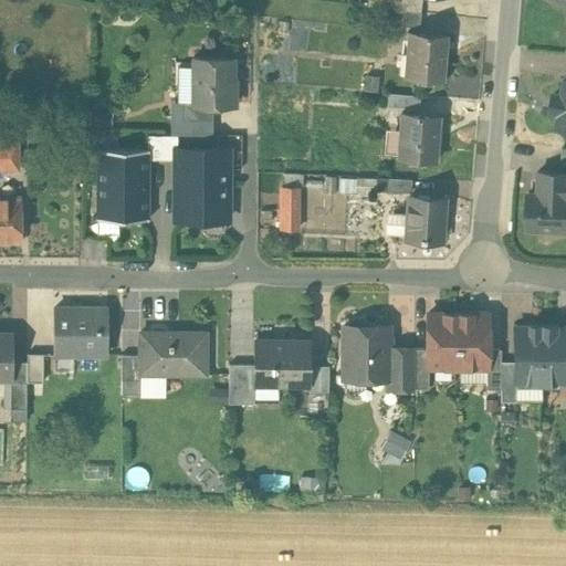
[(421,0),(386,0),(385,8),(390,9),(420,12),(421,0)]
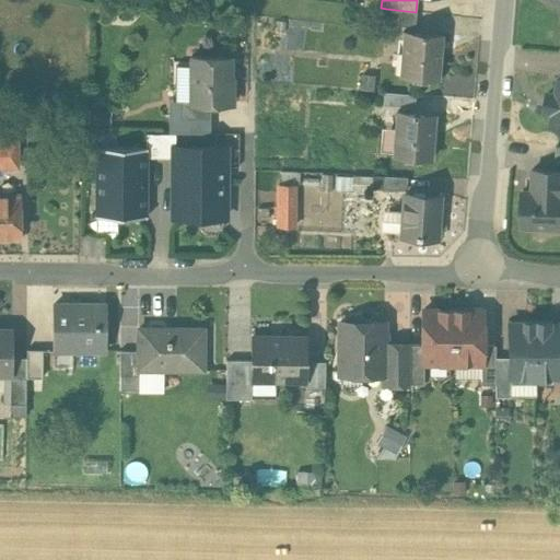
[(416,12),(386,9),(384,23),(415,27),(416,12)]
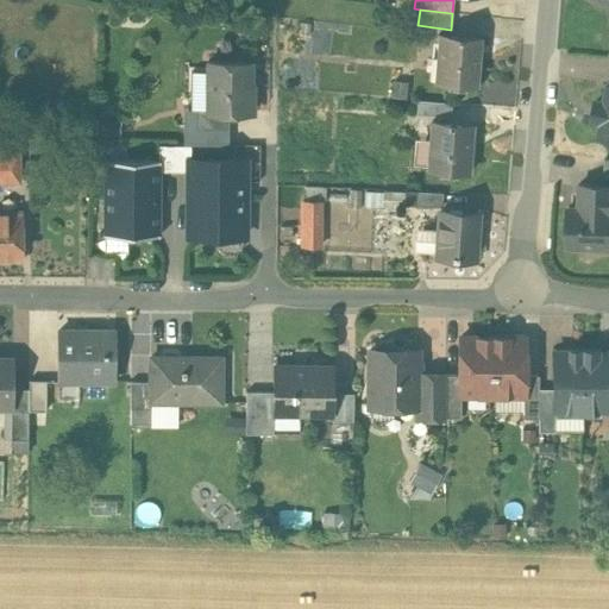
[(482,37),(439,33),(434,82),(477,86),(482,37)]
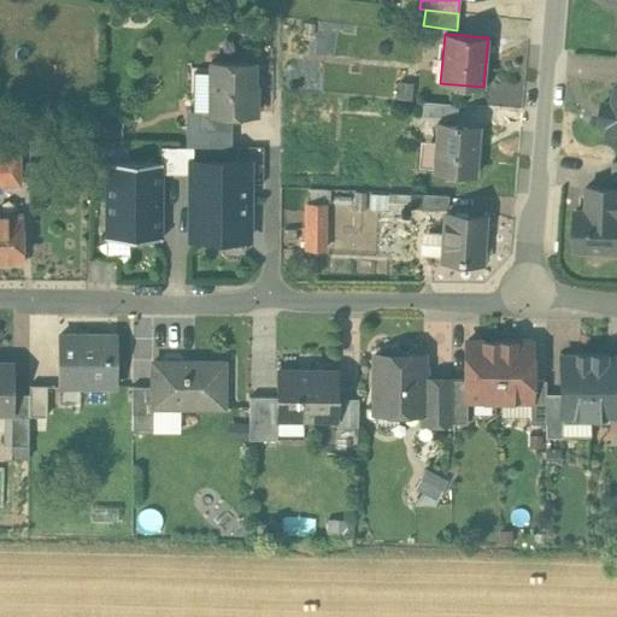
[(254,63),(211,62),(210,110),(210,115),(231,115),(253,115),(254,63)]
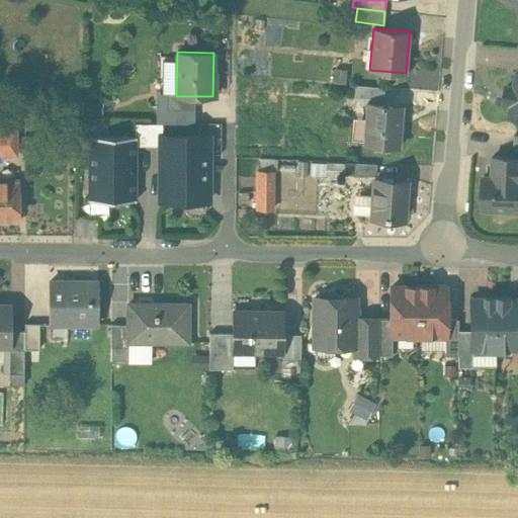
[(383,87),(355,85),(354,97),(382,99),(383,87)]
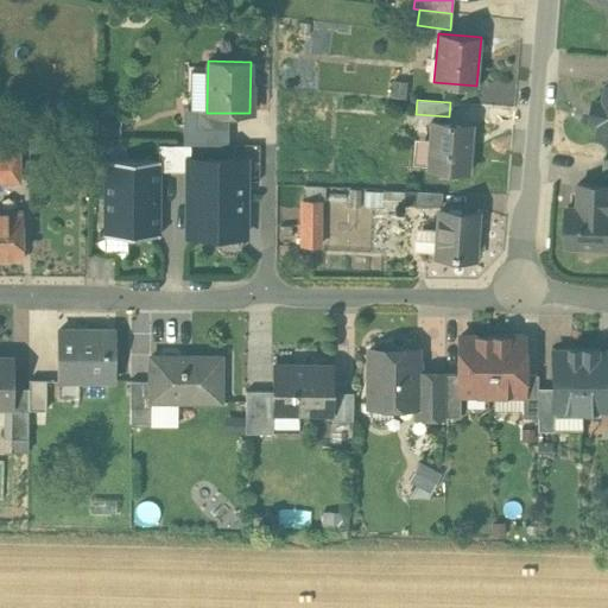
[(228,113),(207,113),(207,108),(195,108),(195,128),(228,128),(228,113)]
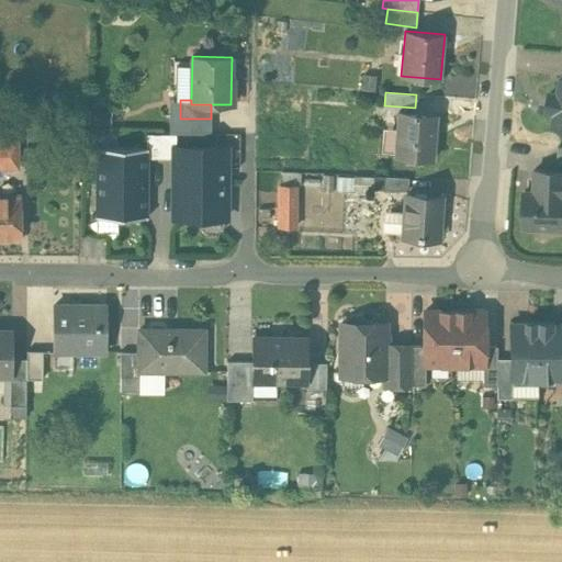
[(435,114),(400,111),(395,156),(431,159),(435,114)]
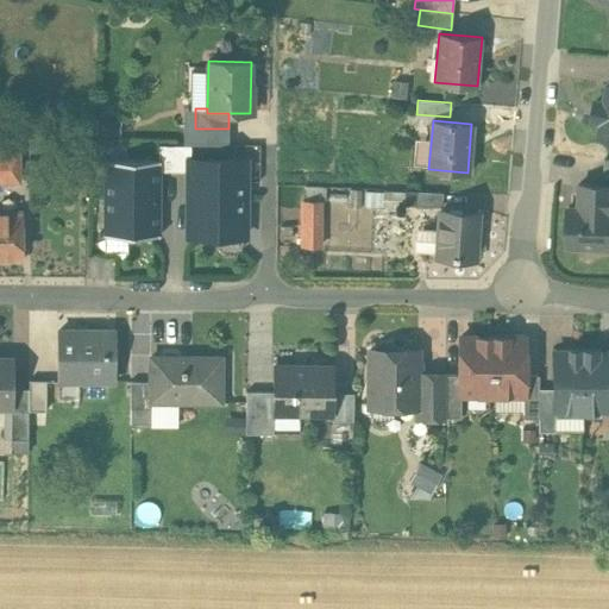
[(19,152),(0,152),(0,181),(19,181),(19,152)]
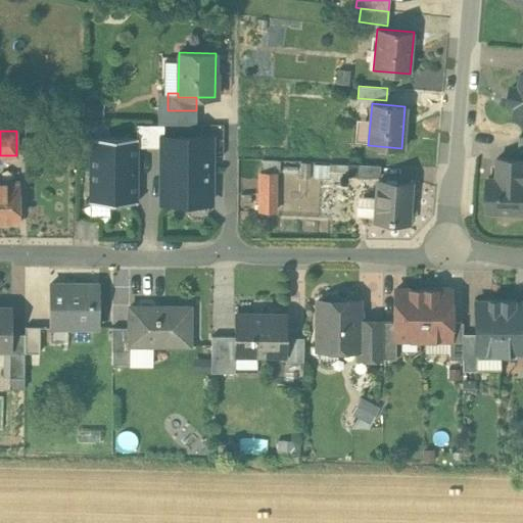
[(138,137),(89,136),(89,201),(137,202),(138,137)]
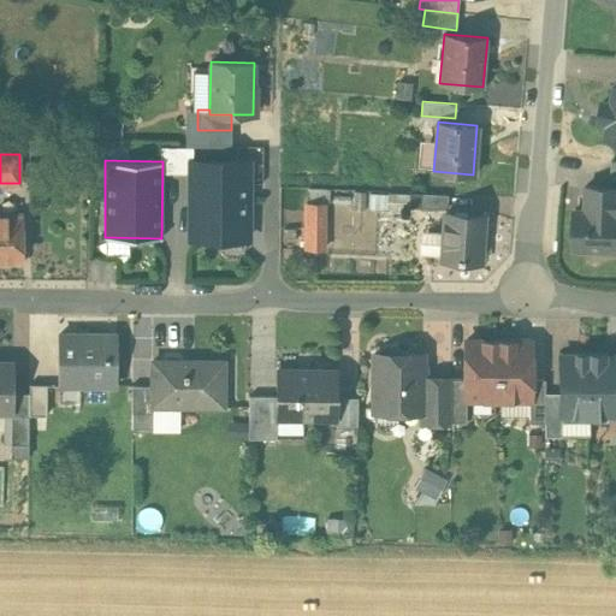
[(248,161),(191,161),(190,238),(248,238),(248,161)]
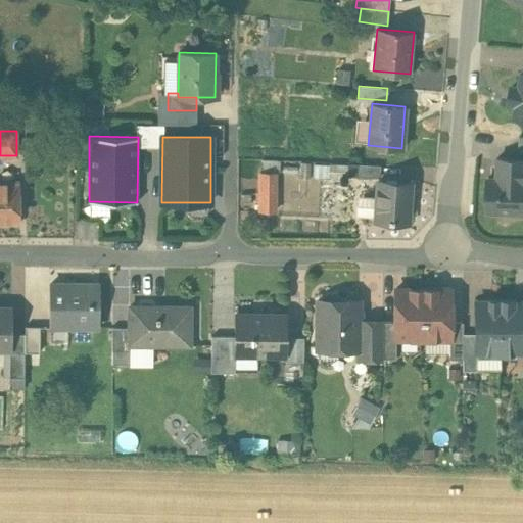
[(522,159),(496,159),(495,179),(489,178),(487,212),(522,214),(522,159)]
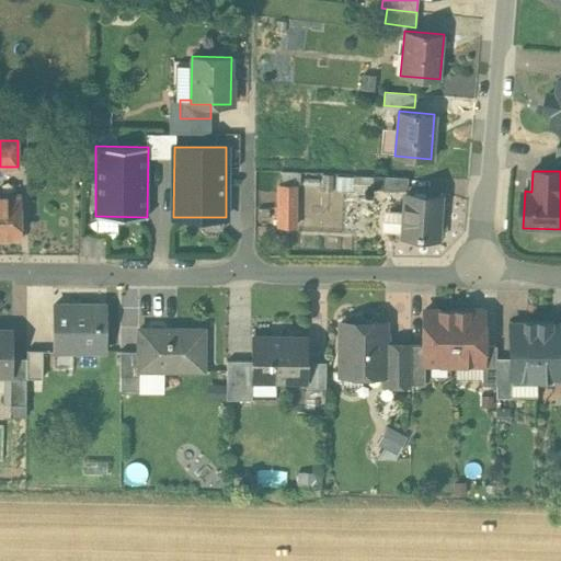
[(409,178),(374,175),(373,189),(408,191),(409,178)]
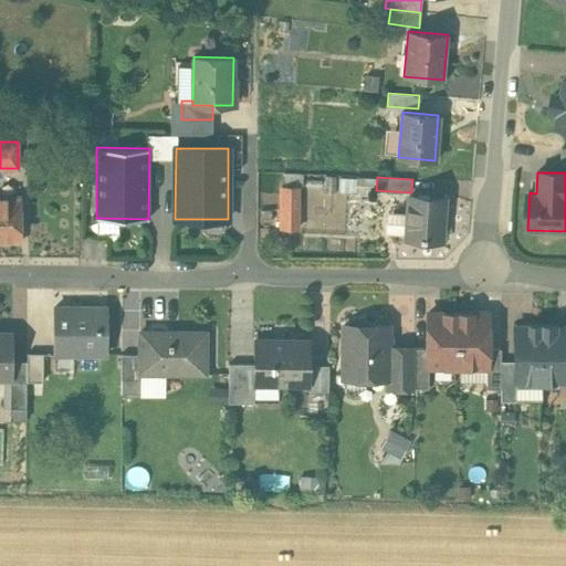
[(297,187),(282,187),(281,229),(296,229),(297,187)]
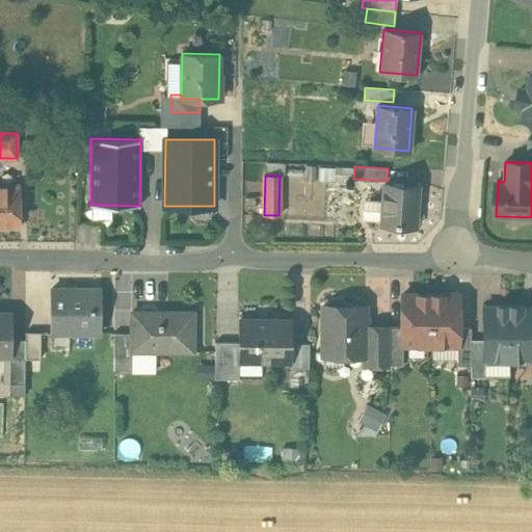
[(418,187),(384,185),(381,222),(399,223),(399,222),(416,224),(418,187)]
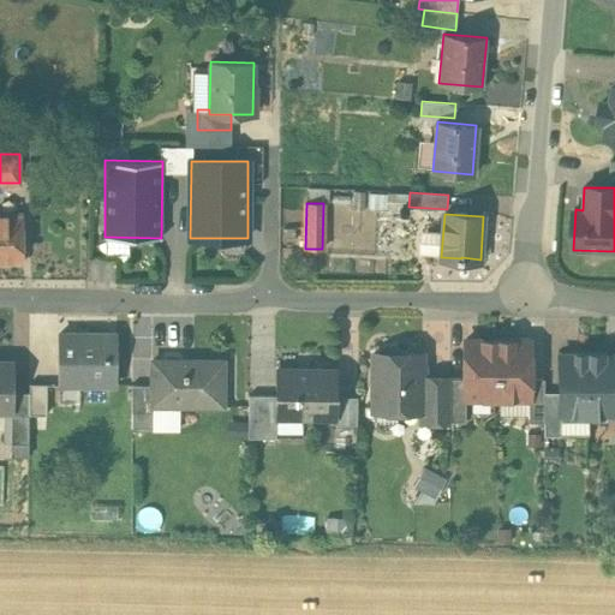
[(21,215),(0,215),(0,261),(22,261),(21,215)]
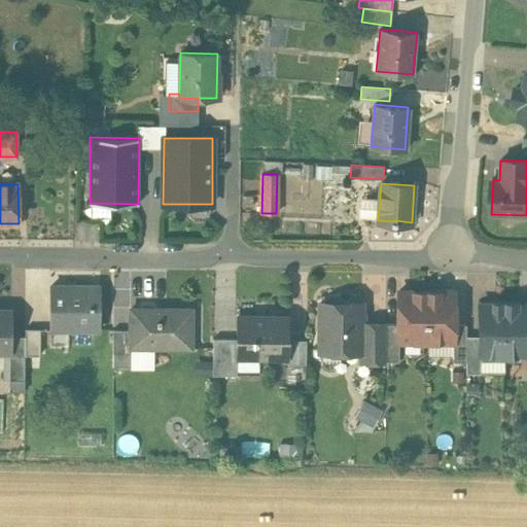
[(100,287),(50,286),(49,329),(99,329),(100,287)]
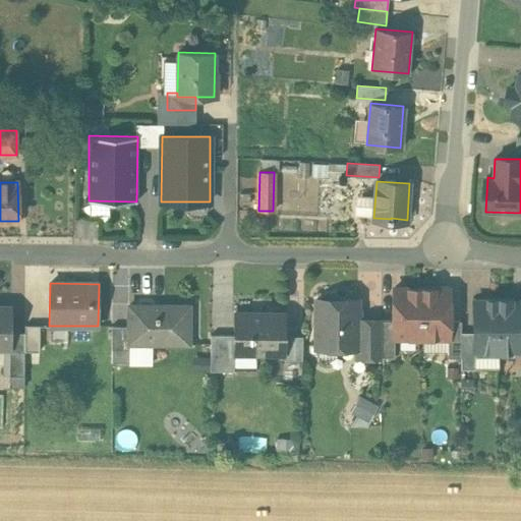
[(421,288),(394,288),(394,321),(394,337),(395,337),(421,337),(421,288)]
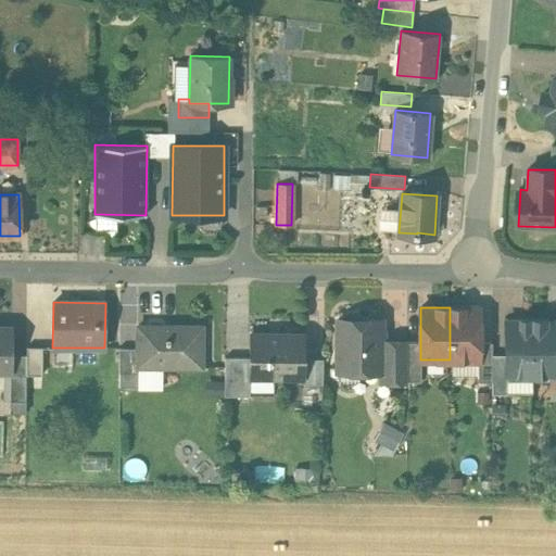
[(479,307),(450,307),(450,359),(478,361),(479,359),(479,342),(479,307)]
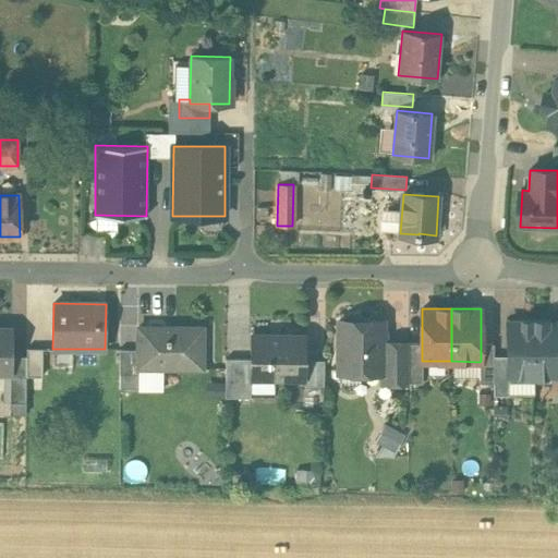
[(363,320),(358,315),(348,315),(342,320),(339,320),(339,372),(381,372),(383,372),(383,342),(383,320),(363,320)]
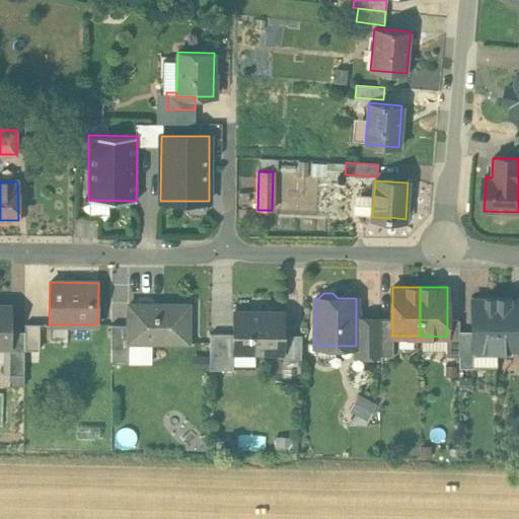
[(486,300),(471,299),(471,330),(471,348),(474,348),(482,348),(487,354),(499,354),(499,297),(498,297),(498,298),(487,298),(487,297),(486,297),(486,300)]
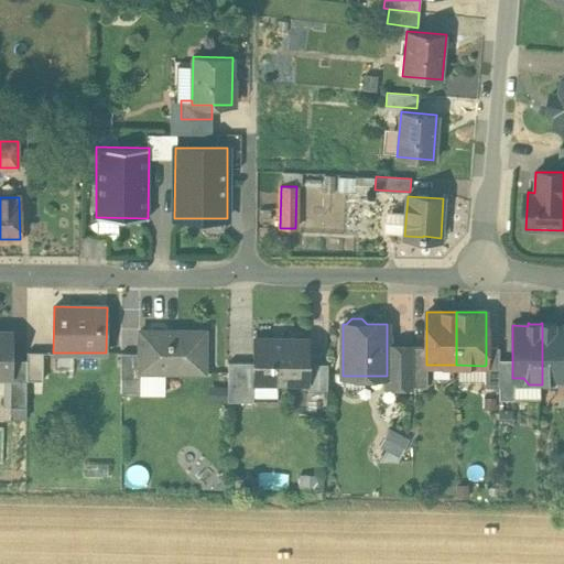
[(563,325),(556,326),(556,323),(555,323),(555,324),(543,324),(543,323),(542,323),(542,384),(554,384),(560,379),(563,378),(563,325)]
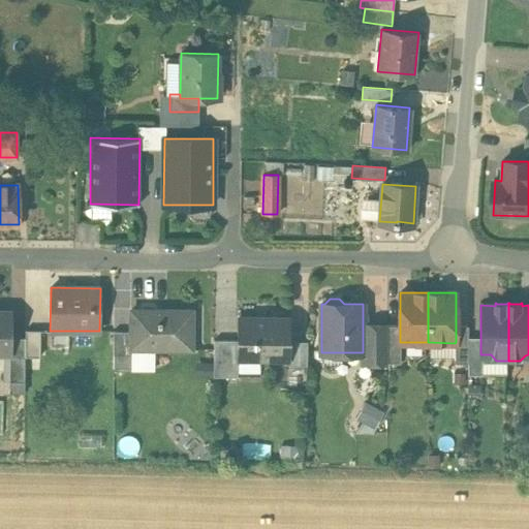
[(192,310),(130,310),(130,331),(130,345),(132,345),(148,345),(148,349),(191,349),(192,310)]
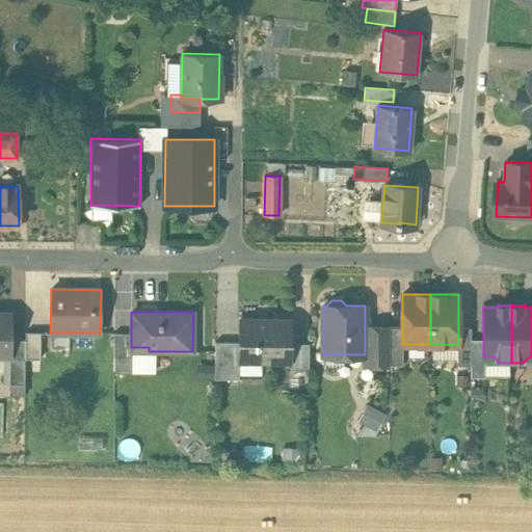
[(11,314),(0,313),(0,353),(10,354),(10,339),(11,314)]
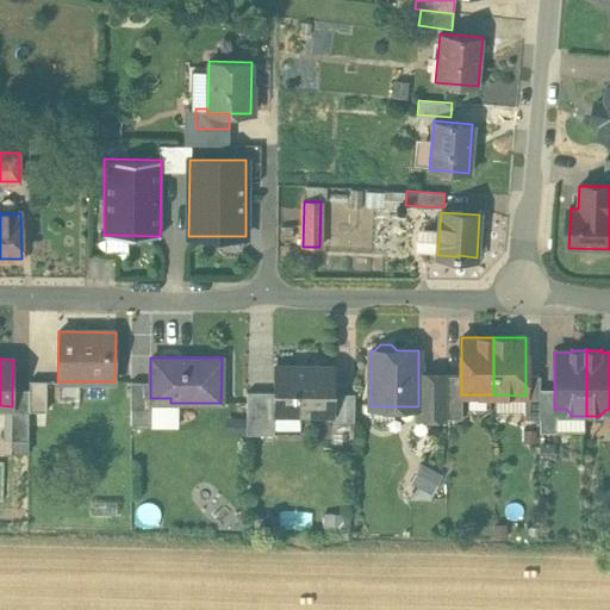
[(334,367),(274,367),(273,392),(273,412),(331,414),(332,414),(334,393),(334,367)]
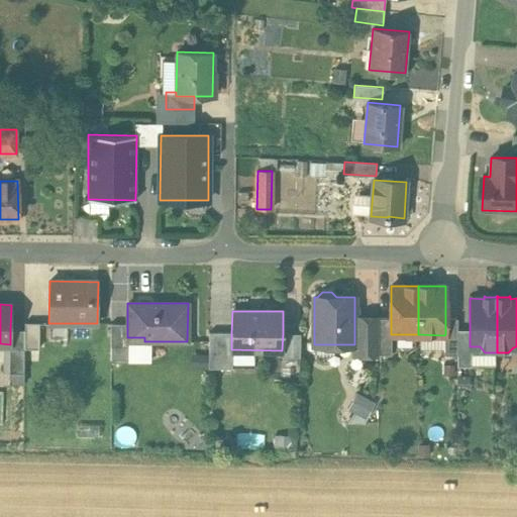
[(379,317),(354,317),(354,344),(353,344),(352,353),(379,353),(379,317)]
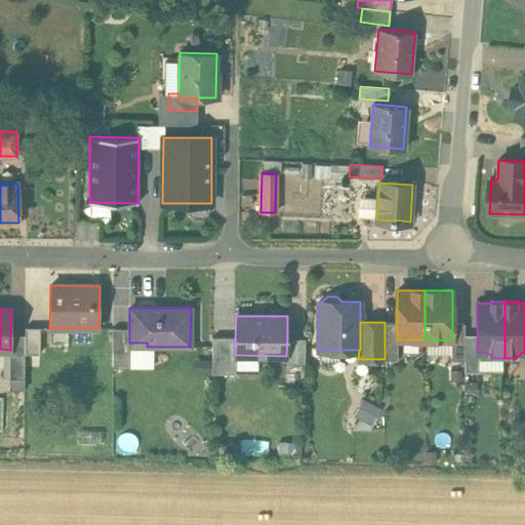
[(397,323),(385,322),(385,359),(397,360),(398,339),(397,339),(397,323)]
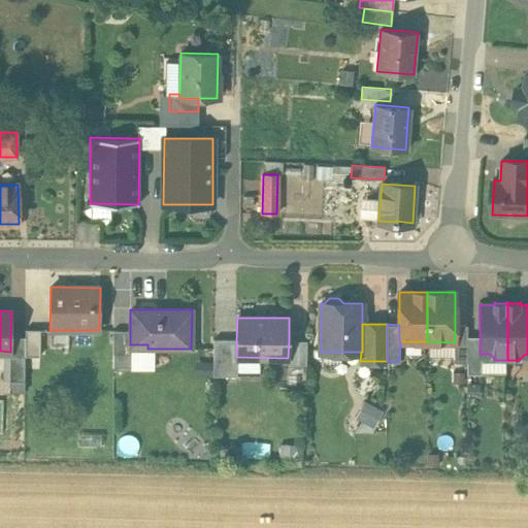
[(467,336),(467,325),(455,325),(455,341),(454,342),(454,362),(467,362),(467,336)]
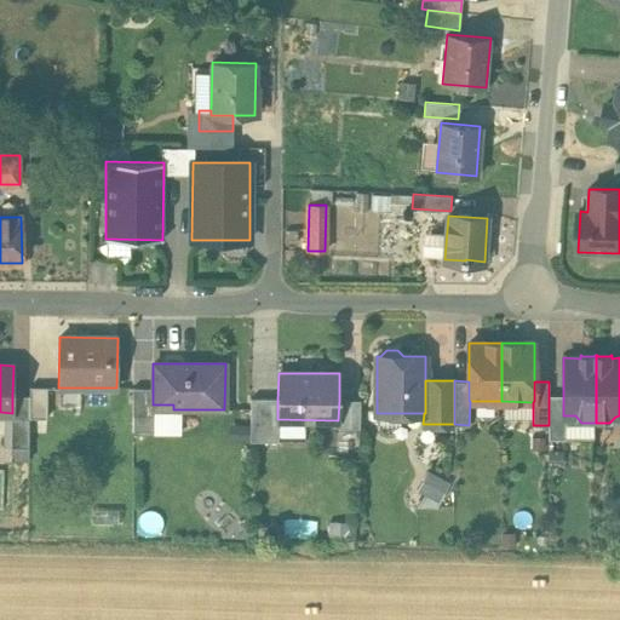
[(47,386),(29,386),(29,395),(29,418),(46,418),(47,386)]
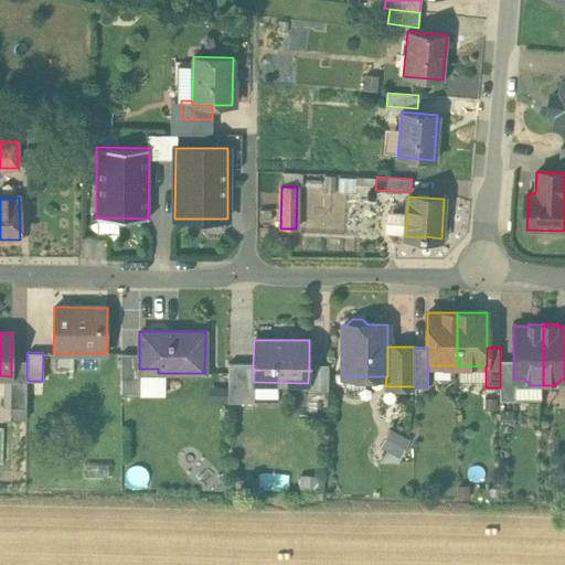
[(139,353),(120,353),(121,393),(140,393),(141,369),(139,369),(139,353)]
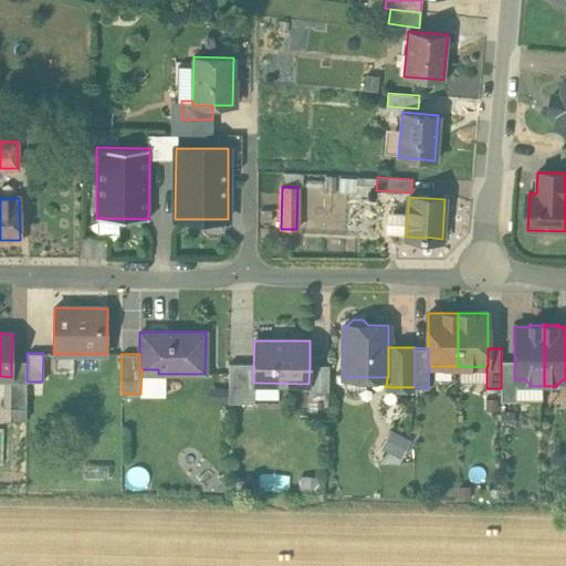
[(27,360),(11,360),(11,377),(10,408),(27,408),(27,381),(27,360)]
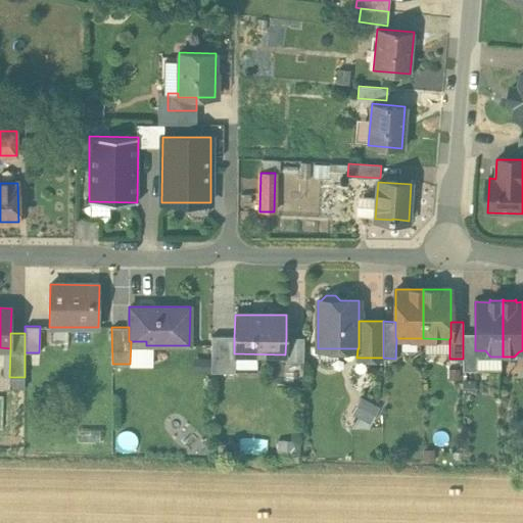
[(475,333),(463,333),(463,359),(463,370),(477,370),(478,350),(475,350),(475,333)]
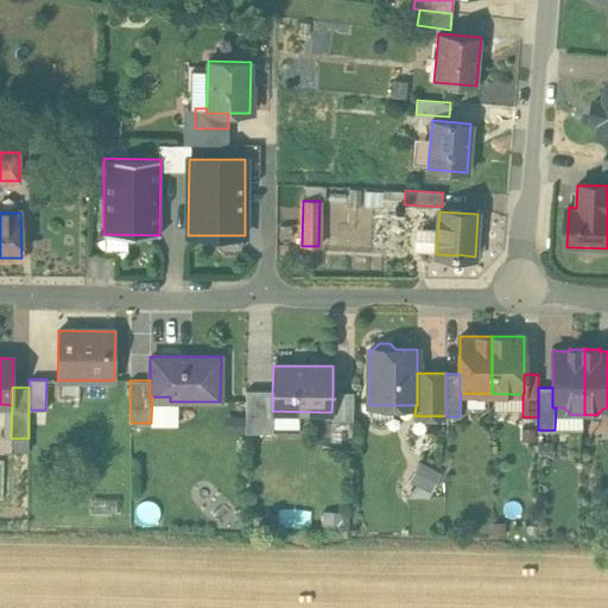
[(272,391),(246,391),(246,432),(272,432),(272,411),(272,391)]
